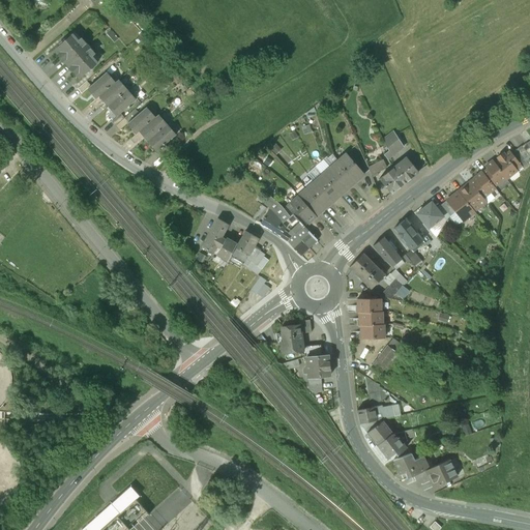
[(72,33),(65,39),(65,38),(59,43),(60,45),(55,49),(62,57),(63,56),(68,62),(87,45),(81,37),(78,39),(72,33)]
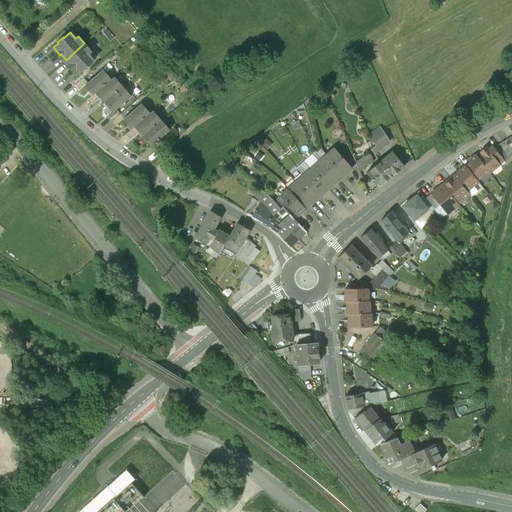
[(84,43),(66,60),(71,66),(70,67),(76,74),(81,69),(83,70),(88,66),(87,64),(93,59),(88,53),(91,50),(84,43)]
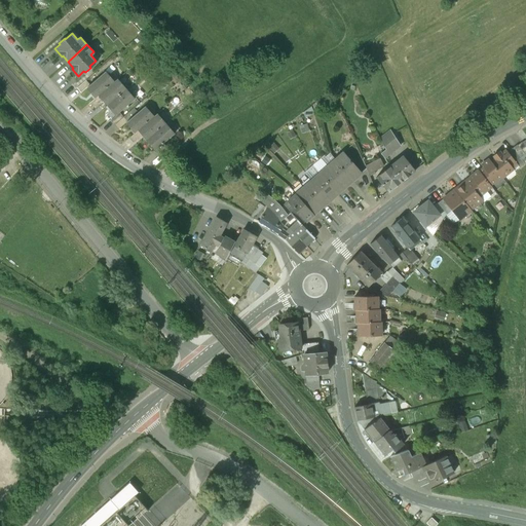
[(90,84),(87,86),(96,97),(99,94),(113,81),(105,72),(90,84)]
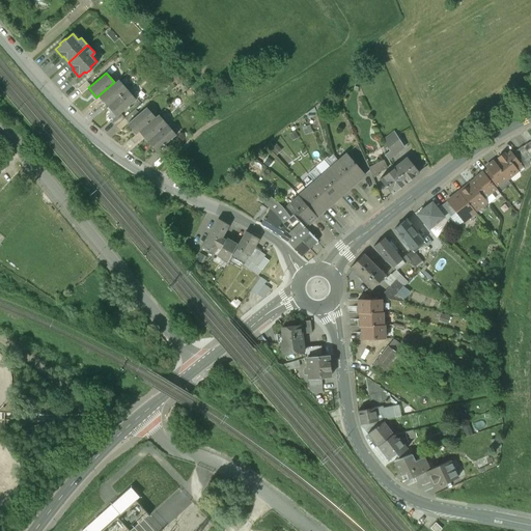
[(114,82),(100,94),(109,105),(127,89),(117,79),(114,82)]
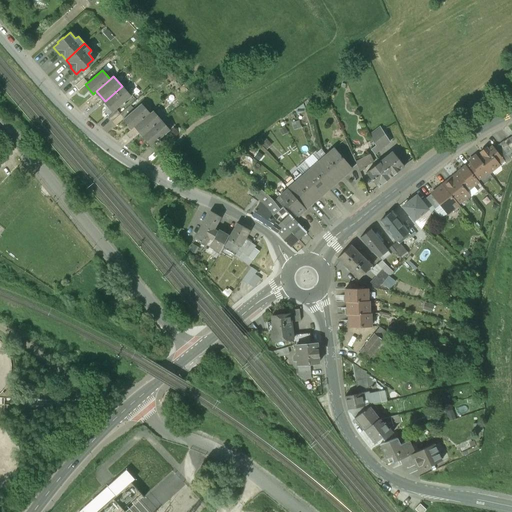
[(84,77),(75,85),(79,90),(85,84),(88,82),(84,77)]
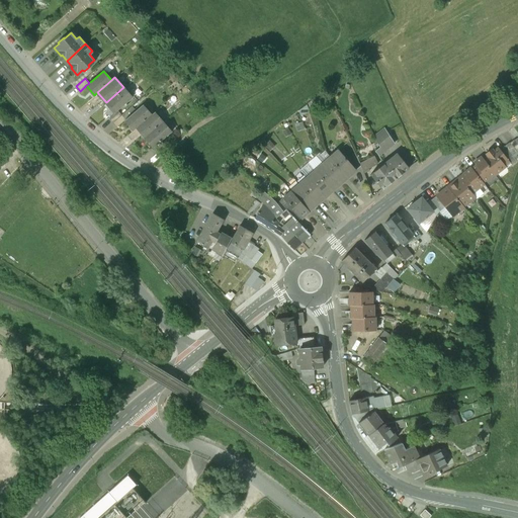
[(123,87),(106,102),(115,112),(117,109),(132,97),(123,87)]
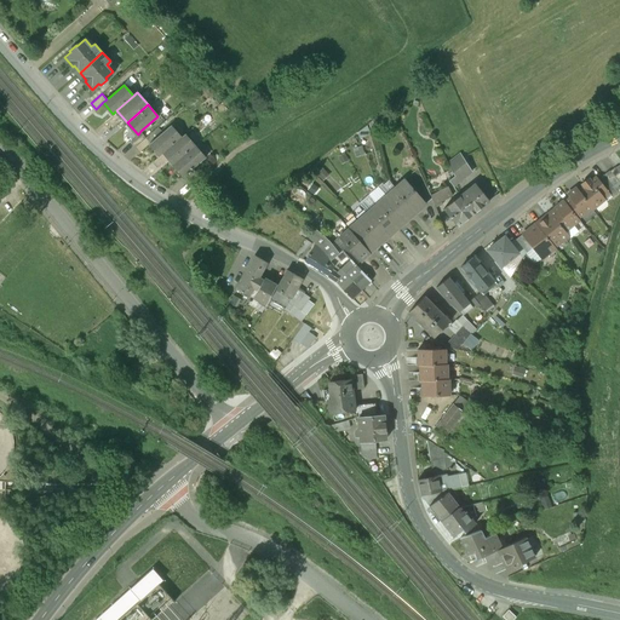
[(113,114),(105,120),(110,126),(121,116),(116,110),(113,114)]
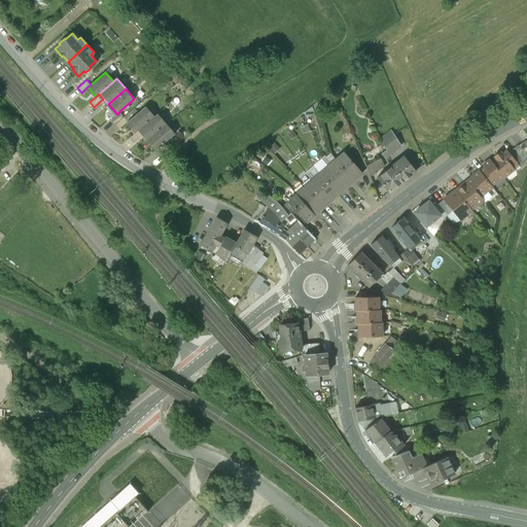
[(128,120),(128,121),(136,131),(139,129),(153,116),(145,106),(128,120)]
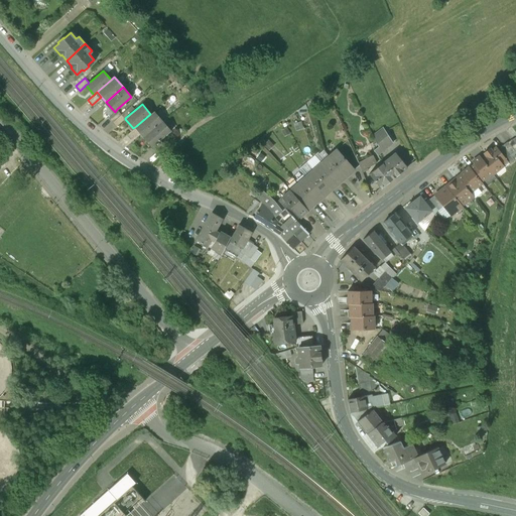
[(115,112),(109,117),(112,121),(121,114),(117,109),(115,112)]
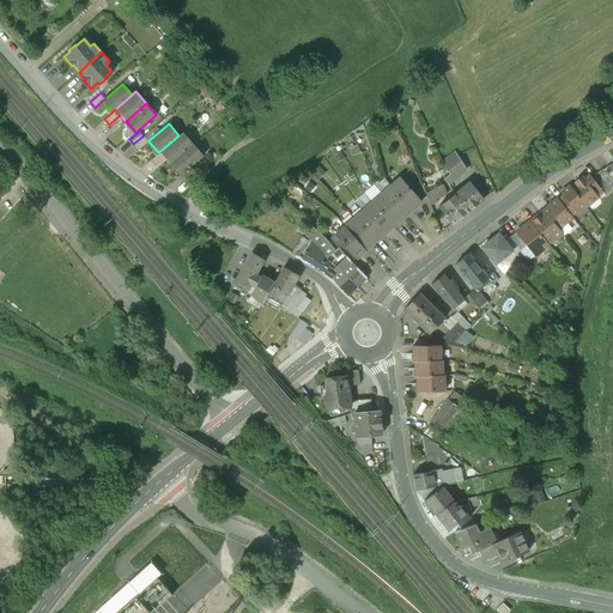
[(178,135),(162,150),(171,161),(192,144),(182,132),(178,135)]
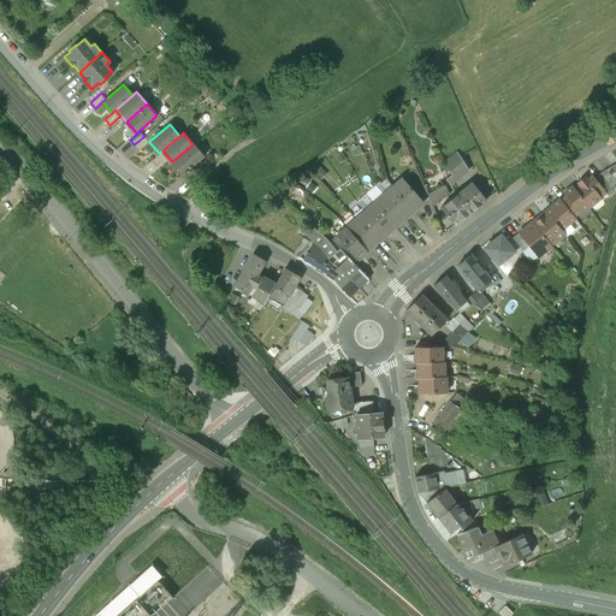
[(144,136),(134,144),(138,150),(149,142),(149,141),(144,136)]
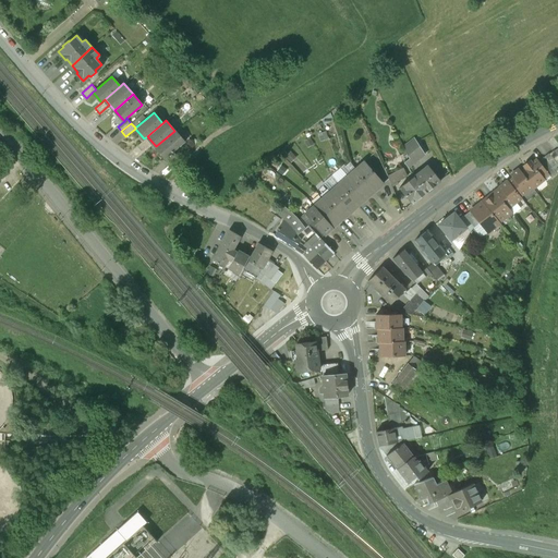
[(174,131),(156,146),(166,157),(173,150),(184,142),(174,131)]
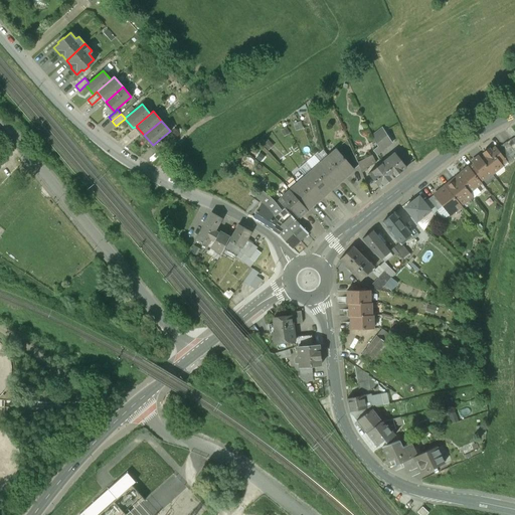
[(133,128),(126,134),(130,138),(139,130),(136,126),(133,128)]
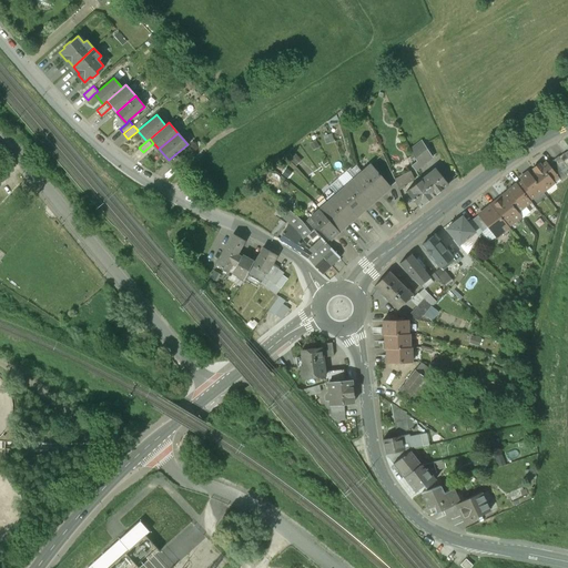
[(422,140),(411,149),(413,155),(416,160),(412,164),(415,170),(433,156),(422,140)]
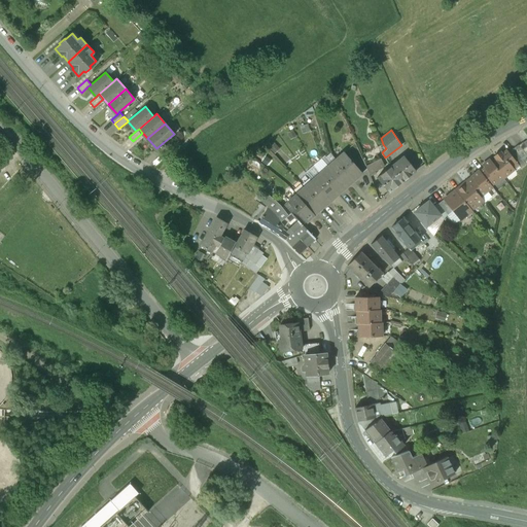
[(362,157),(354,141),(343,151),(361,172),(366,167),(365,165),(362,157)]
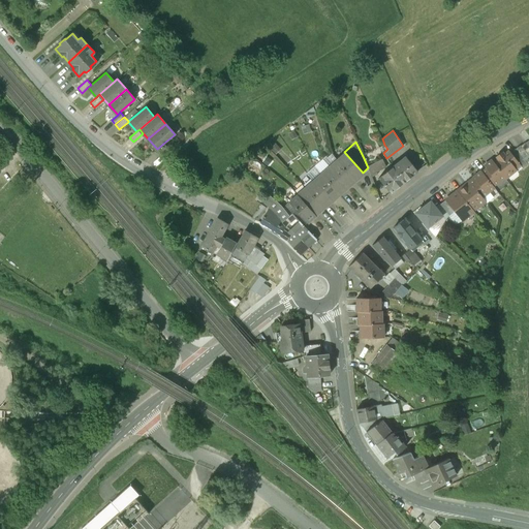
[(528,148),(524,142),(519,145),(526,154),(527,155),(528,153),(528,148)]
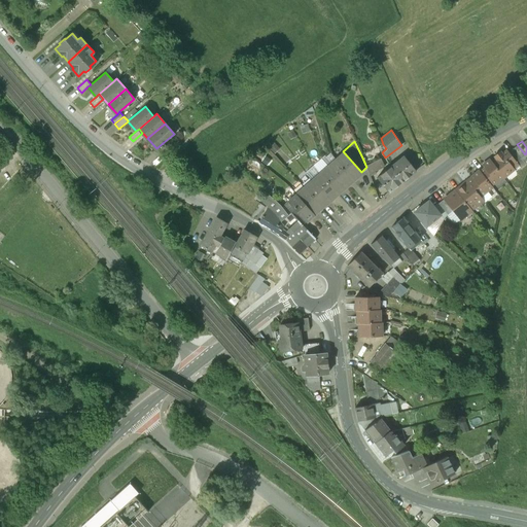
[(156,148),(154,150),(159,155),(168,147),(164,142),(156,148)]
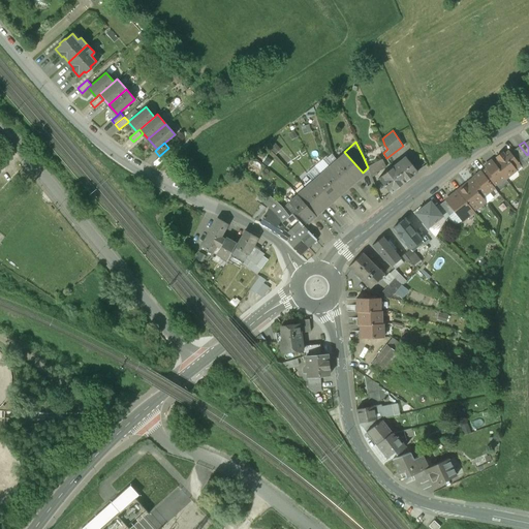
[(519,145),(514,148),(522,158),(526,154),(519,145)]
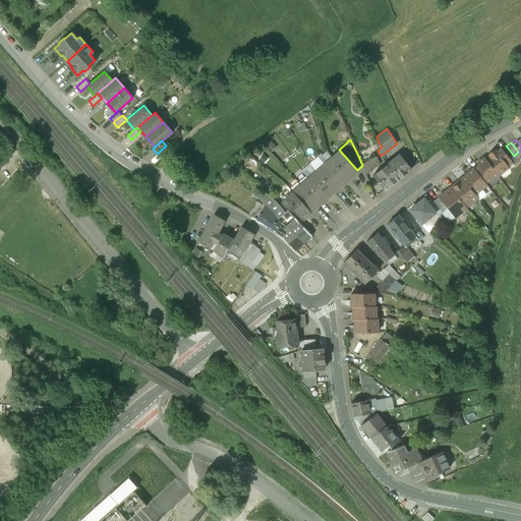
[(506,146),(502,150),(509,159),(513,164),(518,160),(514,156),(506,146)]
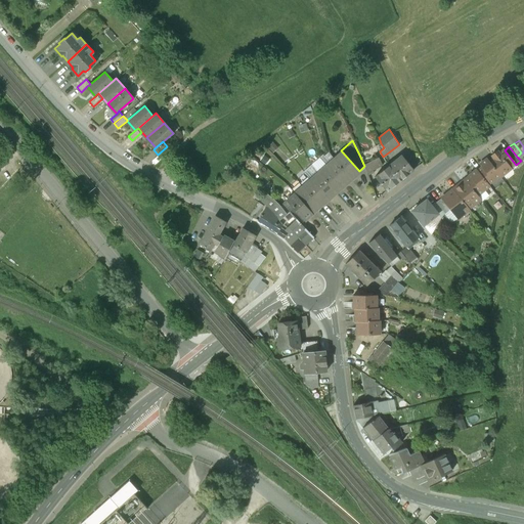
[(503,148),(498,151),(496,149),(490,155),(492,157),(497,163),(493,167),(499,175),(500,176),(511,168),(507,164),(512,160),(505,150),(503,148)]
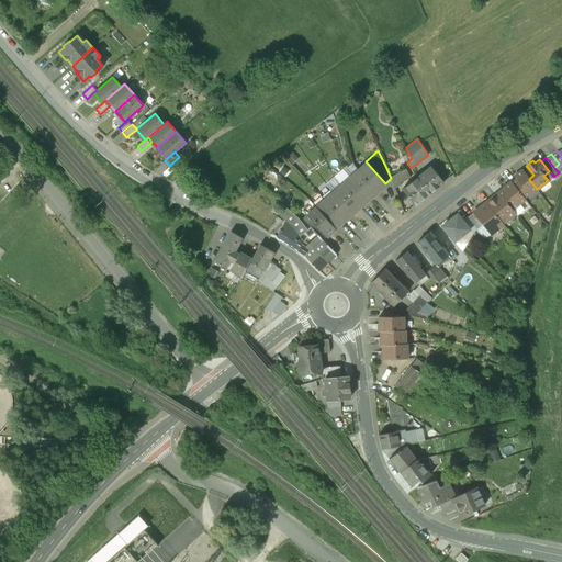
[(385,183),(366,161),(357,169),(375,192),(385,183)]
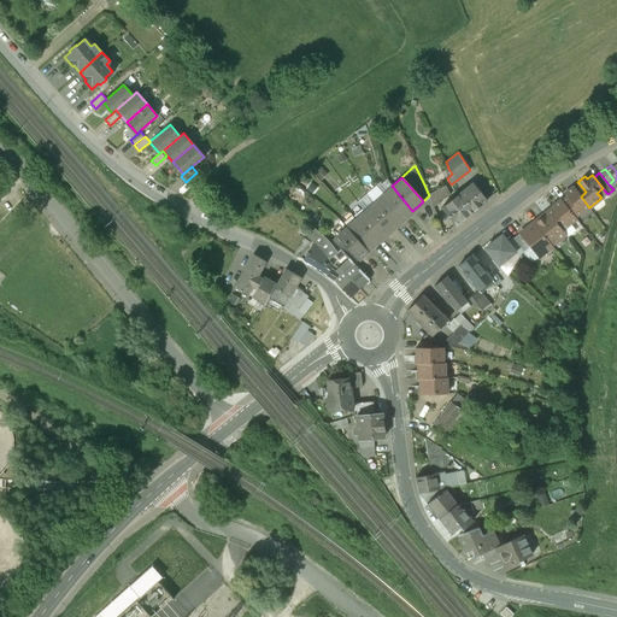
[(474,182),(457,194),(470,212),(486,199),(474,182)]
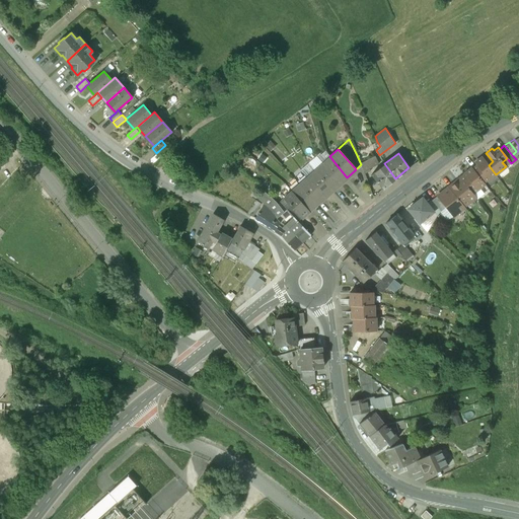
[(375,155),(360,162),(361,164),(364,171),(379,163),(375,155)]
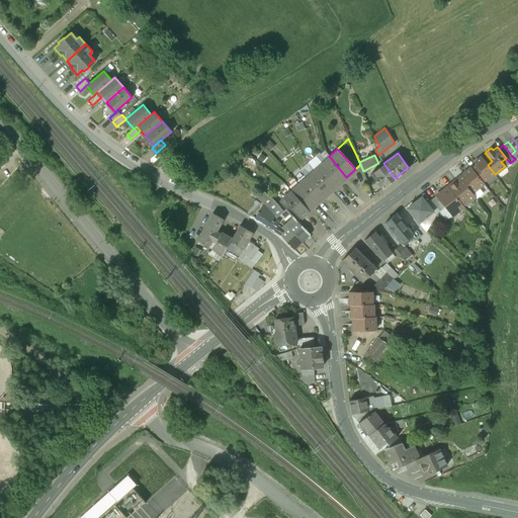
[(483,159),(481,156),(473,162),(475,164),(480,171),(476,174),(482,181),(494,173),(488,165),(492,161),(487,155),(483,159)]
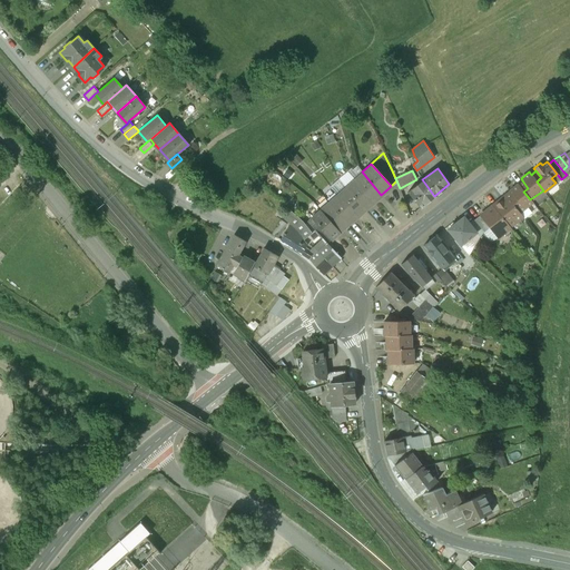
[(381,195),(362,172),(354,179),(373,202),(381,195)]
